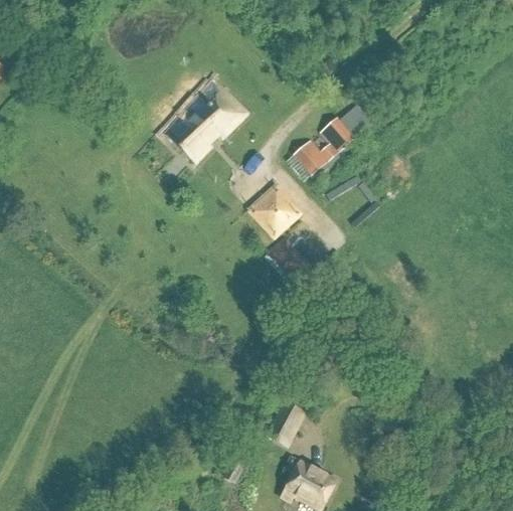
[(215,79),(178,117),(166,134),(195,164),(212,148),(210,146),(220,137),(222,140),(248,114),(215,79)]
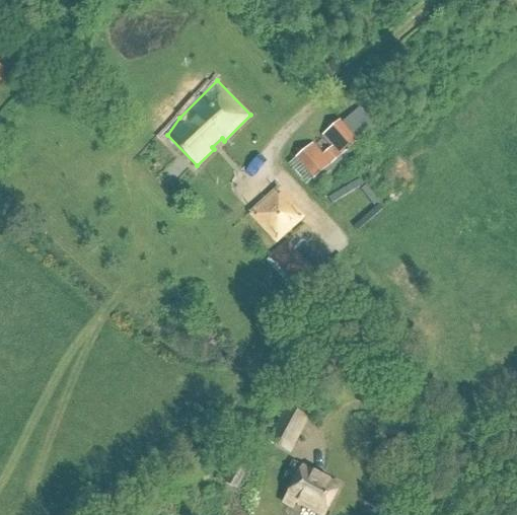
[(313,142),(295,158),(315,180),(360,139),(342,119),(323,134),(334,145),(324,152),(313,142)]
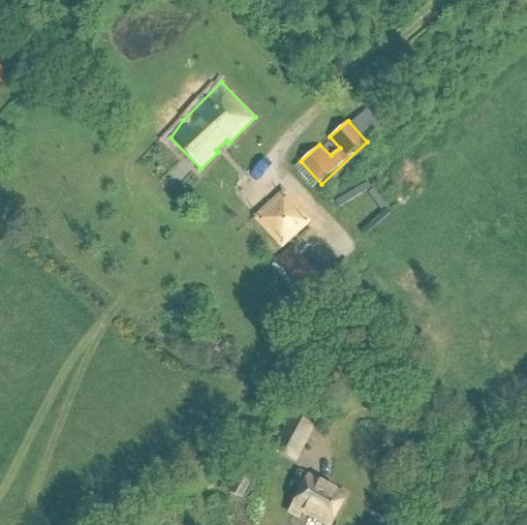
[(258,220),(283,245),(310,220),(284,193),(258,220)]
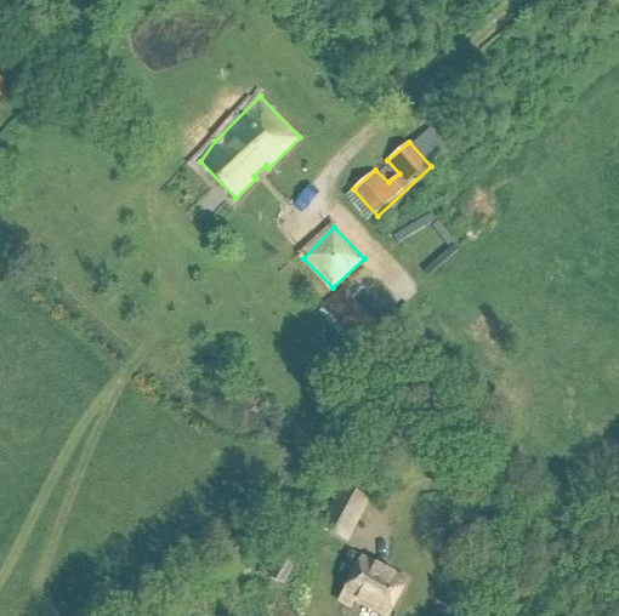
[(322,304),(359,344),(380,326),(342,285),(322,304)]
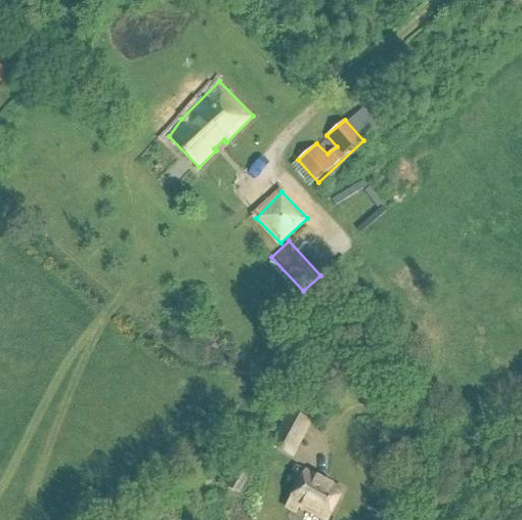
[(311,448),(332,408),(321,403),(302,444),(311,448)]
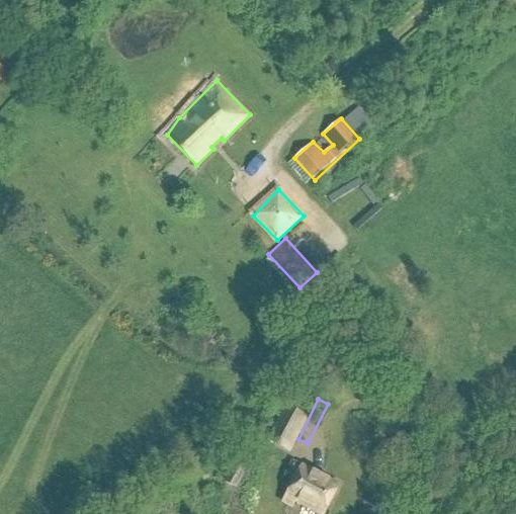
[(290,450),(309,415),(291,406),(273,441),(290,450)]
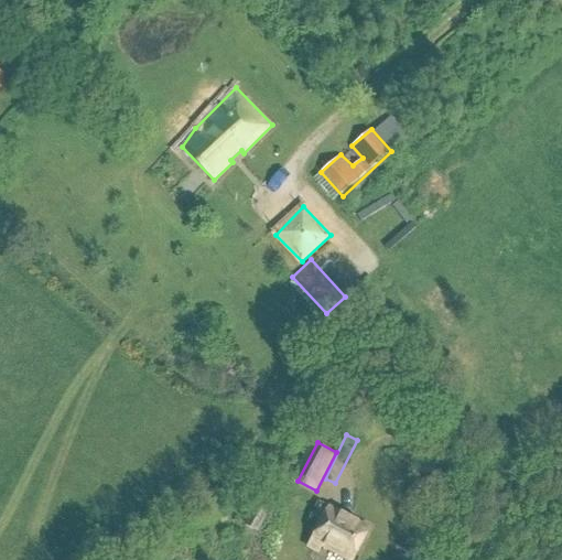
[(257,498),(245,524),(258,530),(270,505),(257,498)]
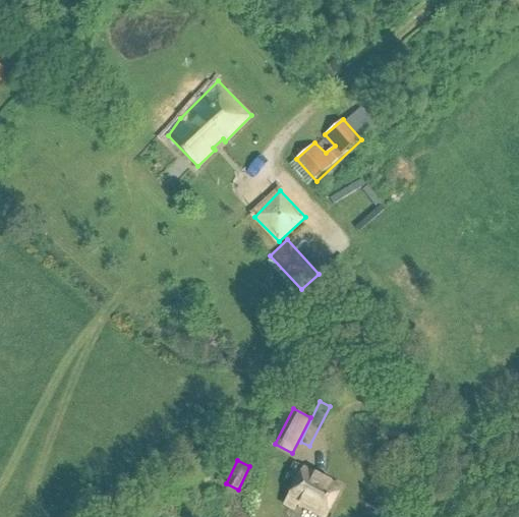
[(295,462),(287,477),(297,483),(289,499),(325,516),(341,485),(295,462)]
